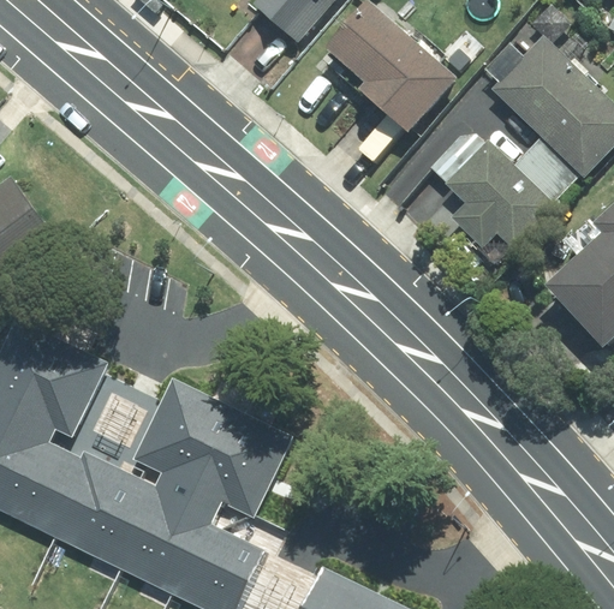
[(258,0),(254,5),(299,43),(337,0),(258,0)]
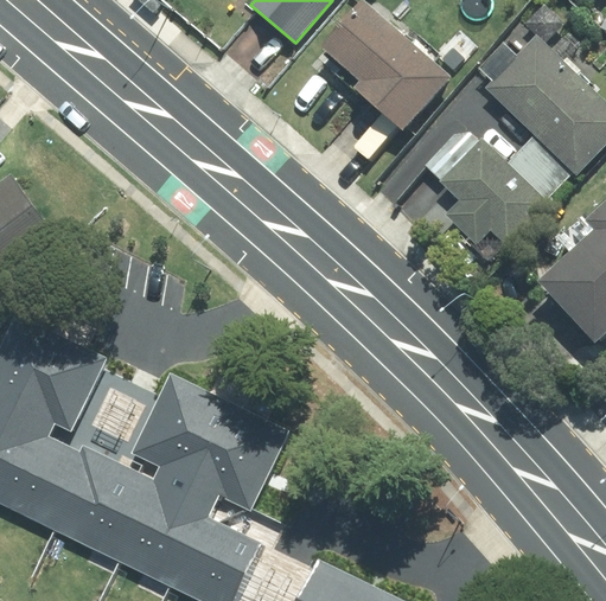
[(314,61),(400,133),(447,78),(362,6),(314,61)]
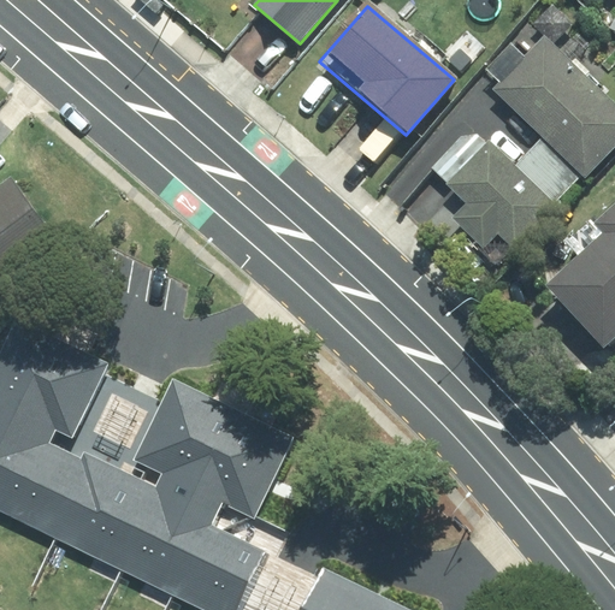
[(580,171),(584,175),(614,141),(614,107),(543,39),(494,89),(542,135),(580,171)]
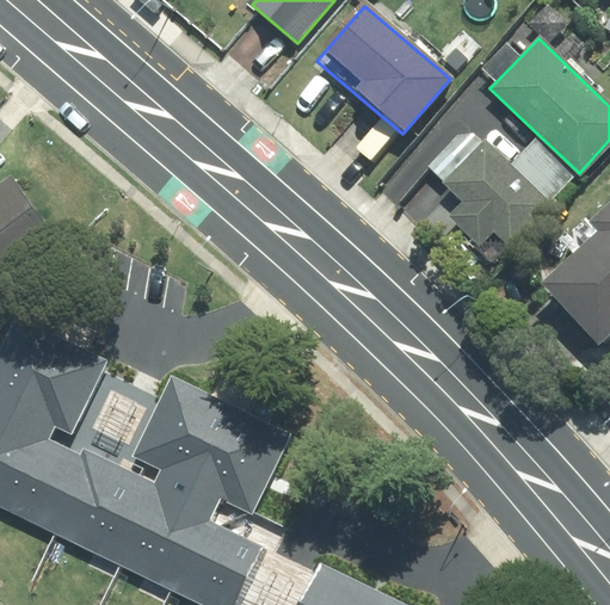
[(457,133),(427,166),(444,180),(484,141),(472,131),(457,133)]
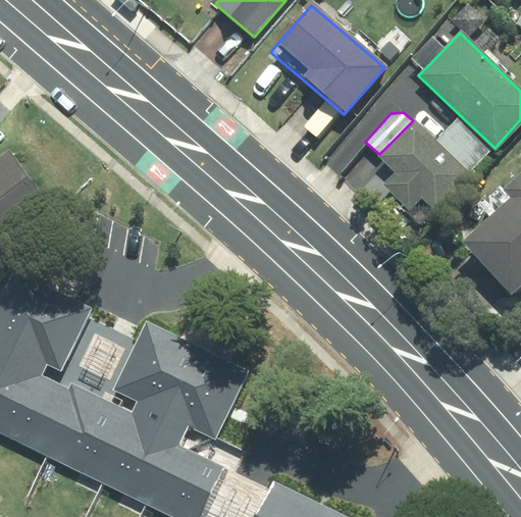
[(432,141),(466,172),(491,145),(459,114),(432,141)]
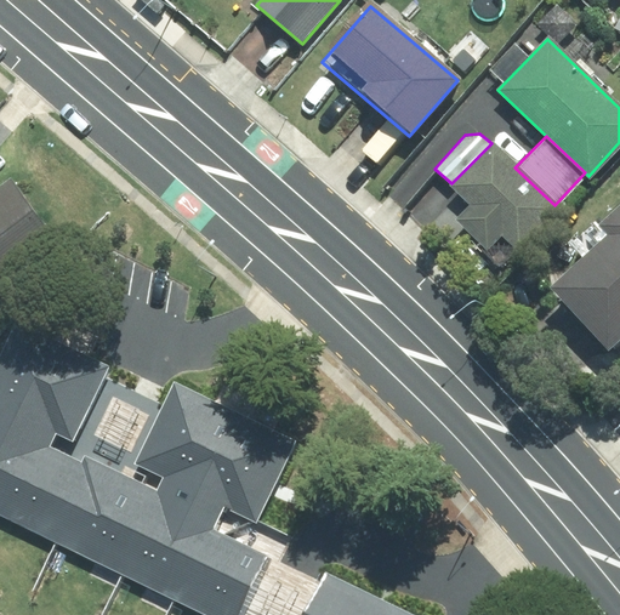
[(517,249),(557,208),(555,205),(515,168),(491,143),(451,183),(449,186),(470,205),(455,220),(485,249),(501,233),(517,249)]
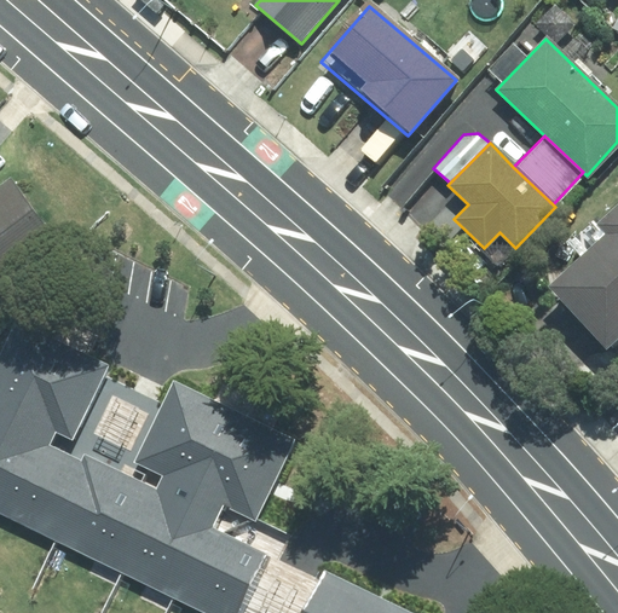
[(0,282),(56,241),(9,178),(0,183),(0,282)]
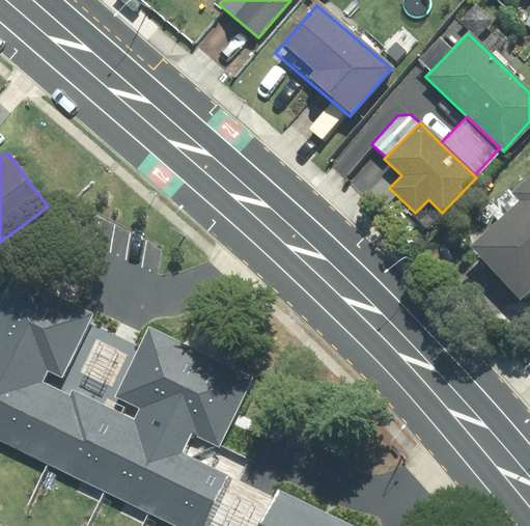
[(472,250),(519,301),(529,291),(529,182),(514,197),(521,204),(472,250)]
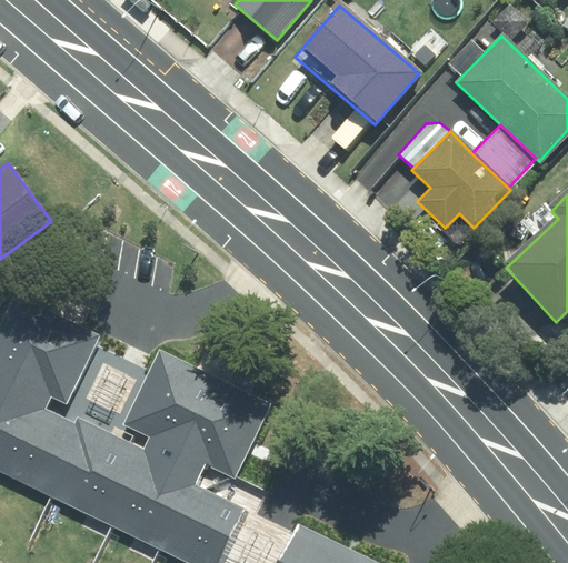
[(15,292),(0,321),(0,376),(48,400),(49,398),(63,404),(99,332),(15,292)]
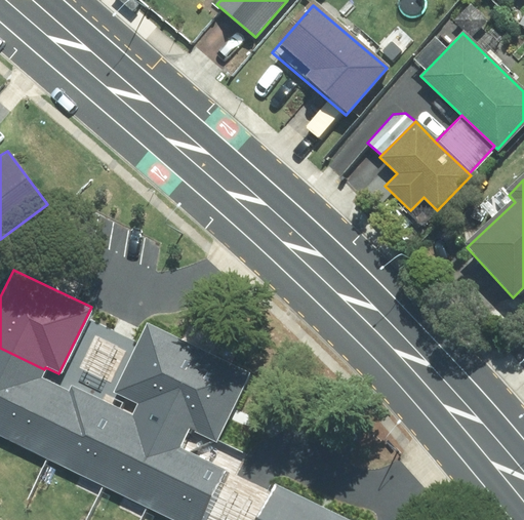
[(134,402),(132,407),(164,422),(201,346),(145,319),(111,391),(134,402)]
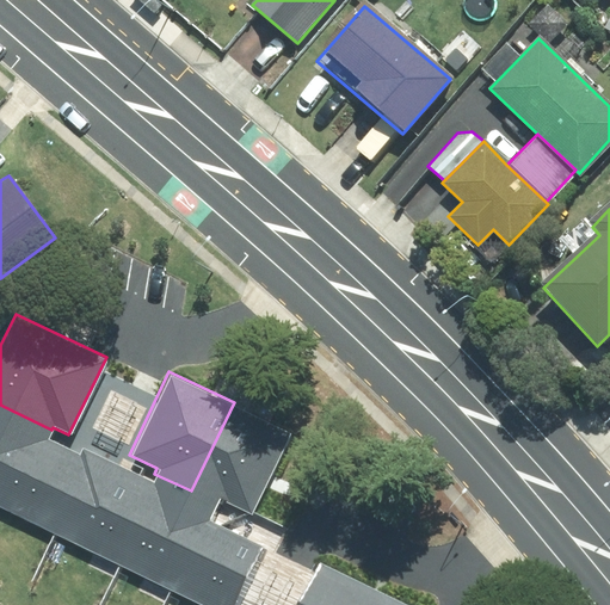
[(291,430),(234,402),(191,491),(225,507),(227,502),(250,513),(291,430)]
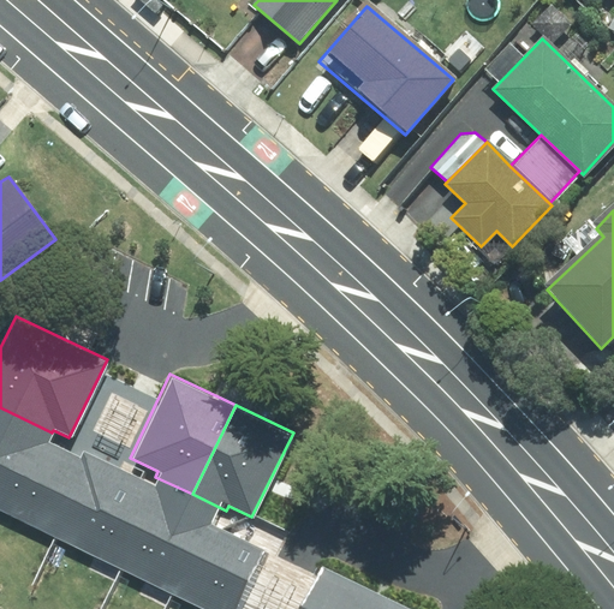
[(0,509),(27,523),(63,448),(48,441),(52,433),(0,407),(0,509)]
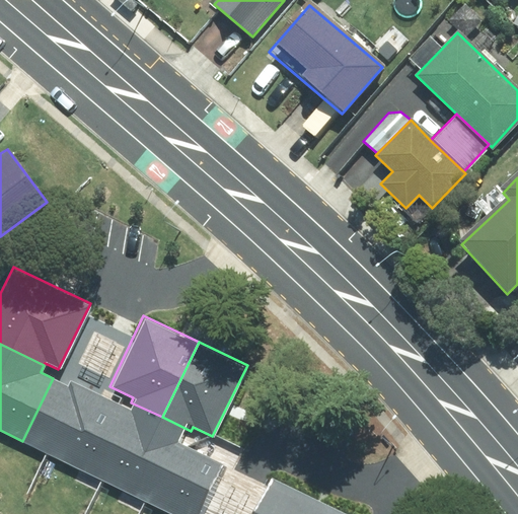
[(128,408),(68,379),(65,383),(53,378),(22,441),(128,491),(162,417),(131,402),(128,408)]
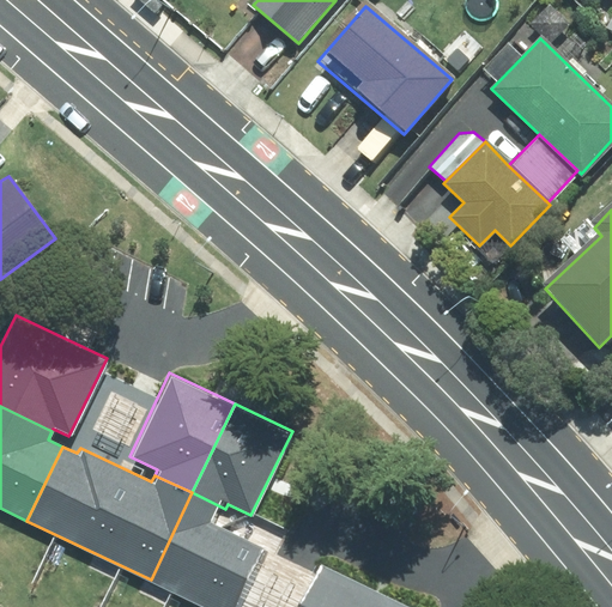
[(223,516),(225,509),(192,492),(151,580),(208,606),(235,606),(268,538),(223,516)]
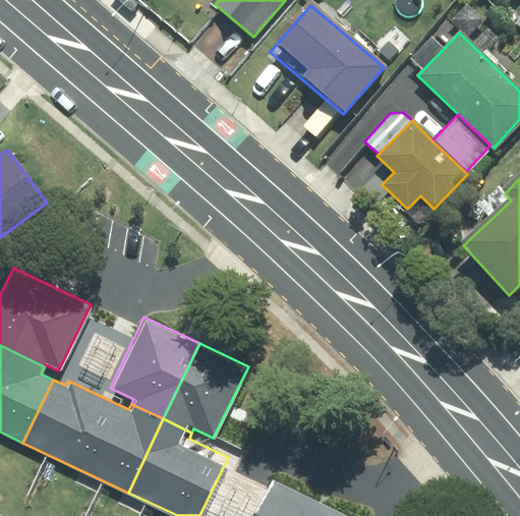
[(302,515),(311,499),(272,479),(253,515),(302,515)]
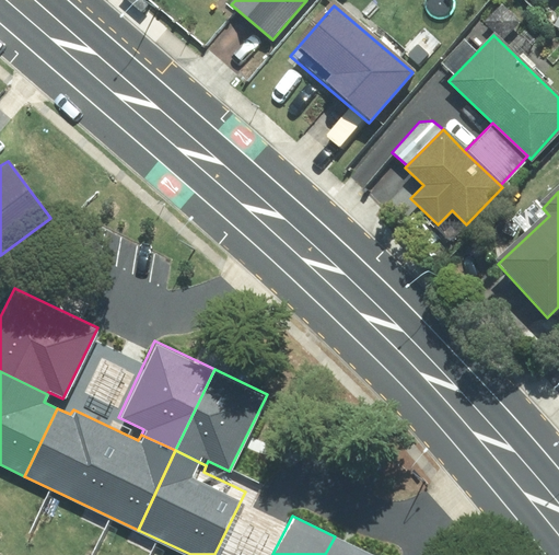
[(373,554),(335,536),(325,554),(373,554)]
